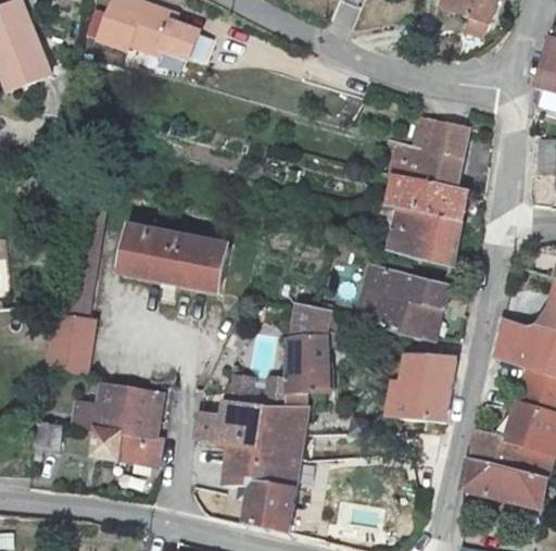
[(19,0),(0,7),(0,38),(8,41),(11,49),(3,52),(17,89),(58,74),(28,0),(19,0)]
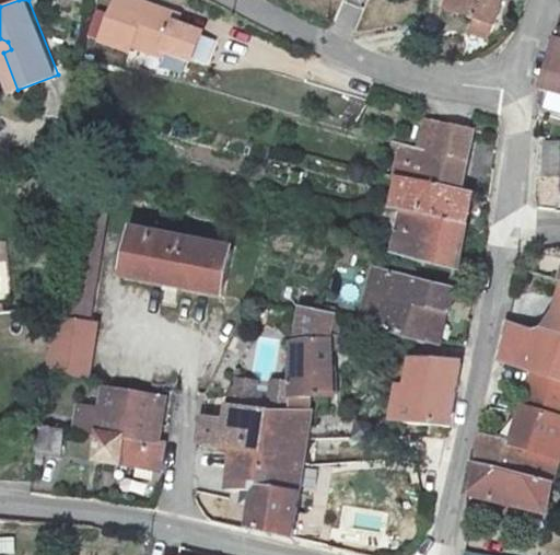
[(74,0),(67,53),(123,65),(133,0),(74,0)]
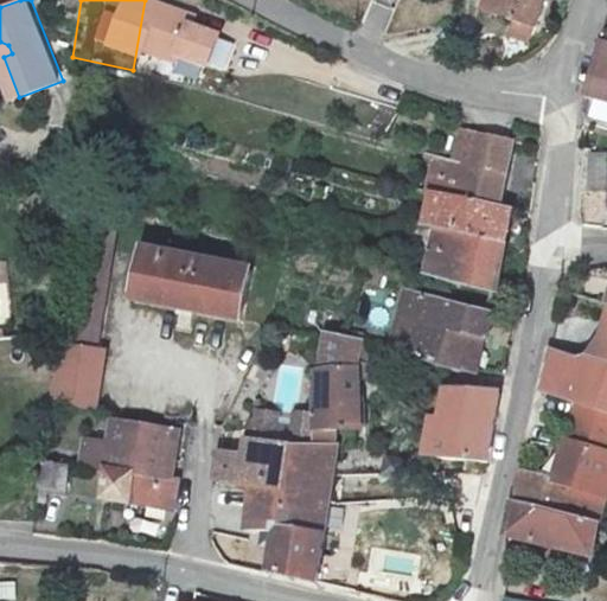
[(480,0),(479,6),(534,14),(537,0),(480,0)]
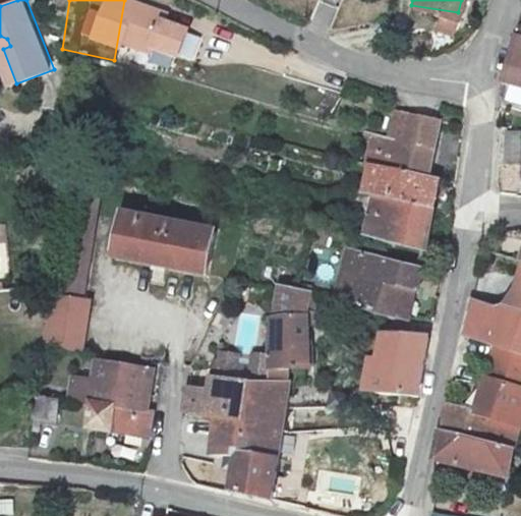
[(150,1),(131,43),(158,55),(160,48),(189,60),(191,56),(216,66),(227,41),(203,30),(205,24),(150,1)]
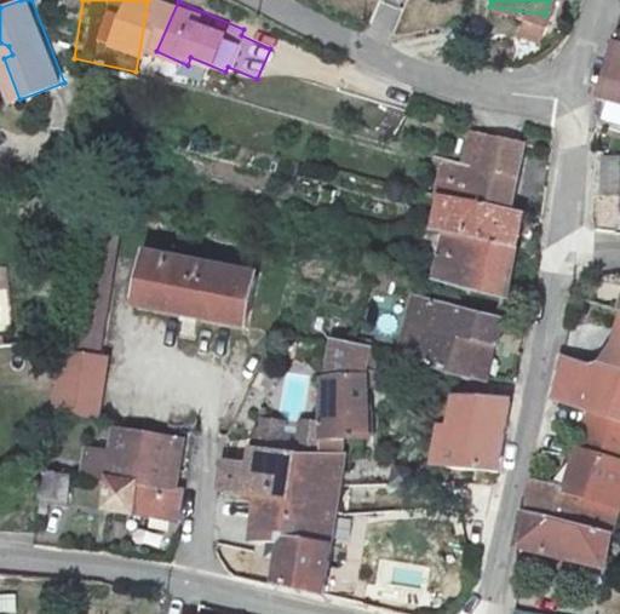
[(619,99),(619,40),(609,38),(596,84),(593,92),(619,99)]
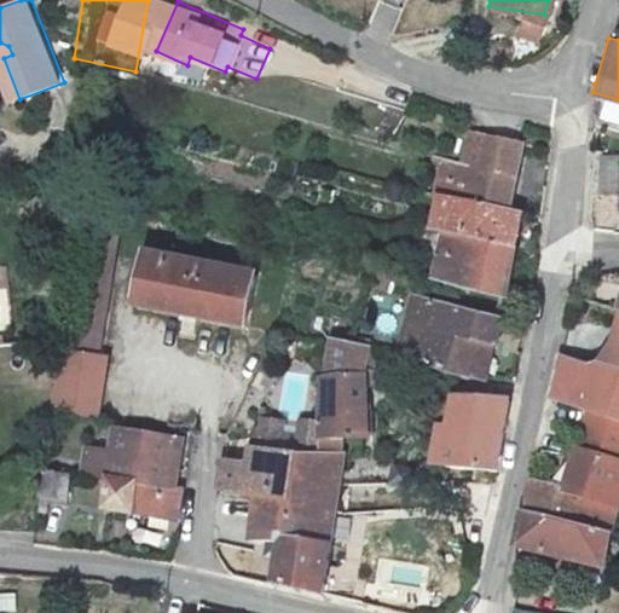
[(505,299),(522,210),(508,208),(525,142),(475,129),(467,163),(437,155),(421,221),(444,227),(433,281),(505,299)]
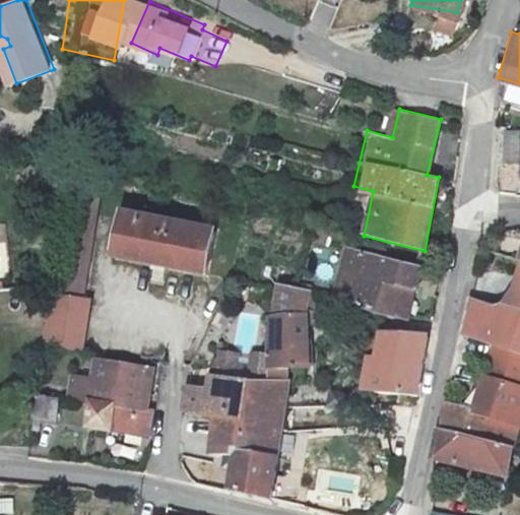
[(516,135),(501,136),(502,167),(517,166),(516,135)]
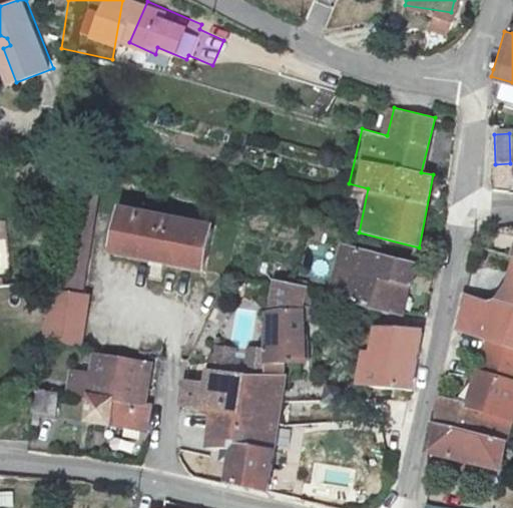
[(59,222),(56,258),(57,259),(49,339),(81,343),(86,293),(81,293),(93,173),(66,166),(59,222)]
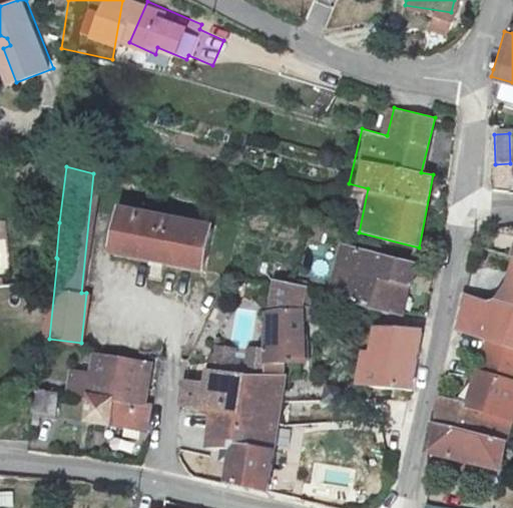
[(116,247),(207,266),(215,221),(123,205),(116,247)]
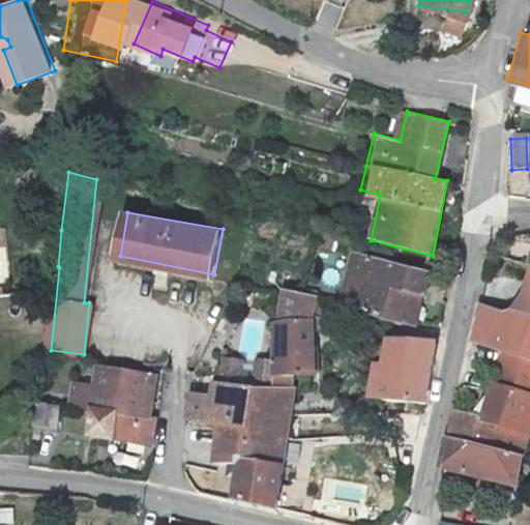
[(396,292),(417,296),(422,271),(347,252),(335,300),(386,320),(390,320),(396,292)]
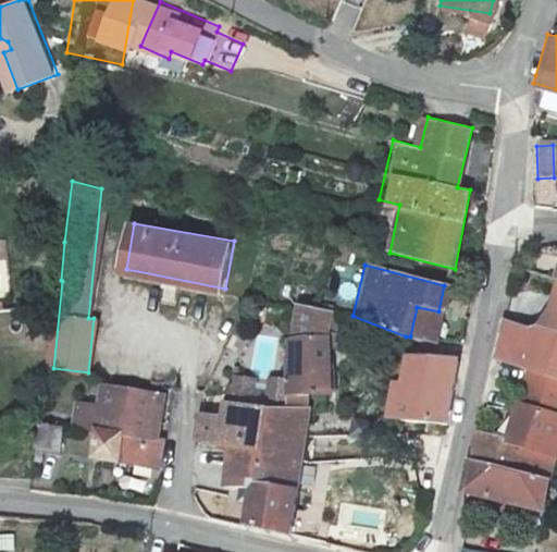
[(327,310),(309,307),(294,303),(283,394),(322,393),(323,344),(327,310)]
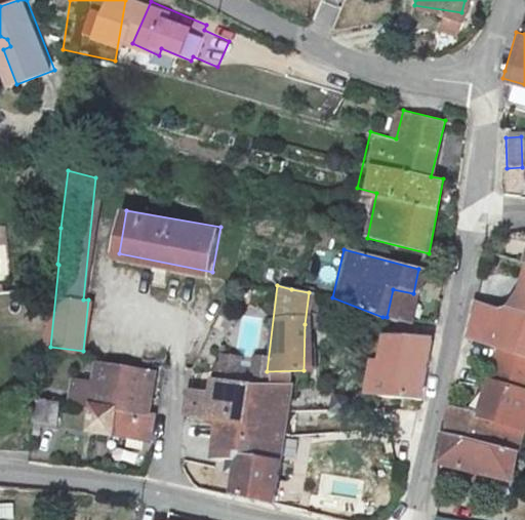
[(407,318),(413,293),(393,289),(387,317),(407,318)]
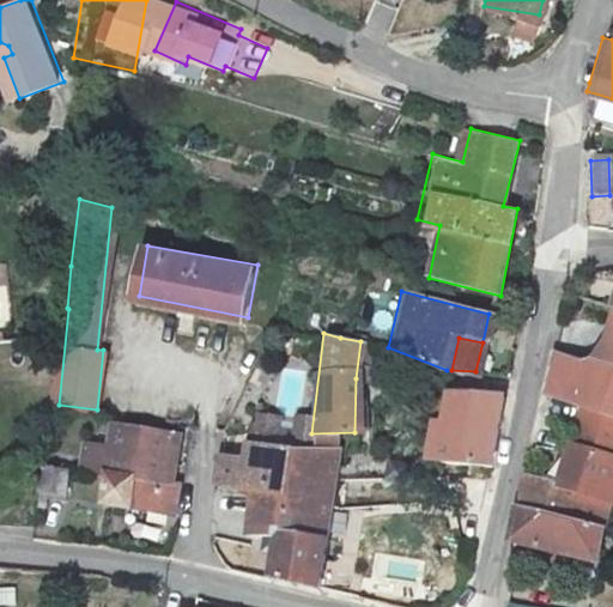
[(612,341),(608,357),(599,353),(595,365),(559,354),(556,377),(554,389),(553,396),(586,406),(612,414),(612,341)]
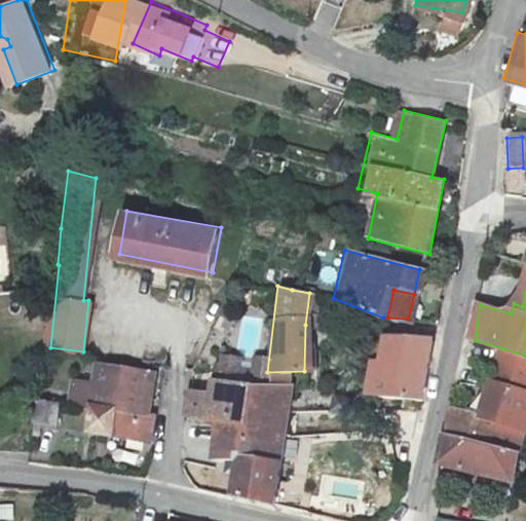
[(368,363),(364,392),(414,399),(425,339),(380,336),(378,364),(368,363)]
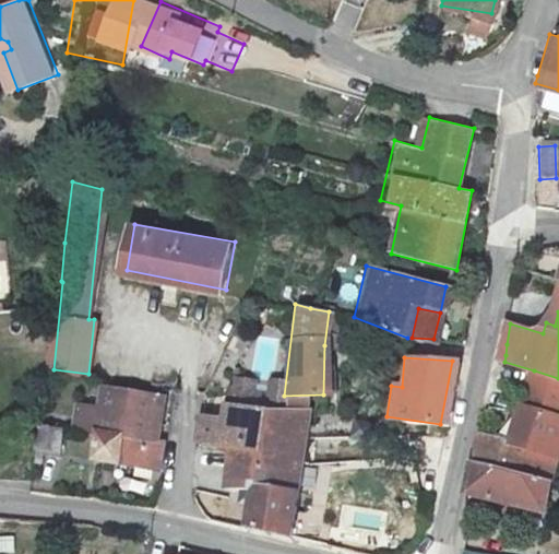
[(230,387),(254,391),(258,375),(233,370),(230,387)]
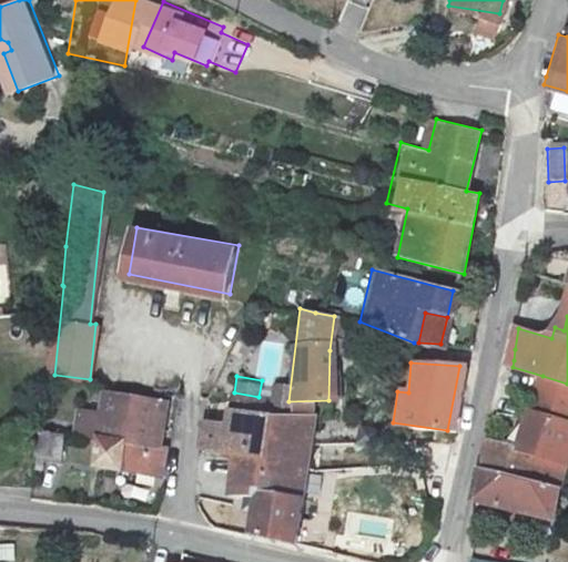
[(492,439),(484,467),(529,479),(551,486),(561,456),(567,457),(567,452),(567,384),(543,376),(531,415),(503,407),(495,439),(492,439)]
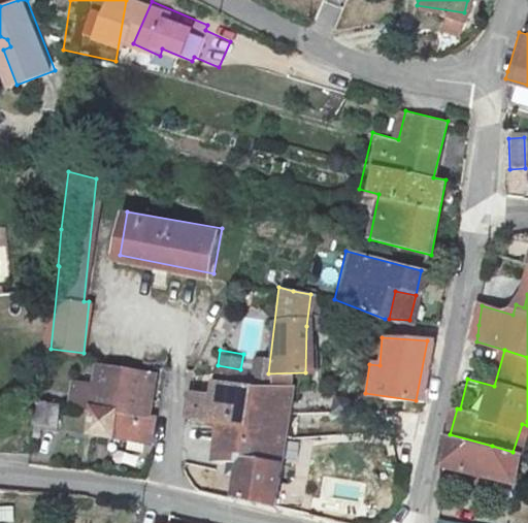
[(87,400),(138,407),(143,370),(92,361),(87,400)]
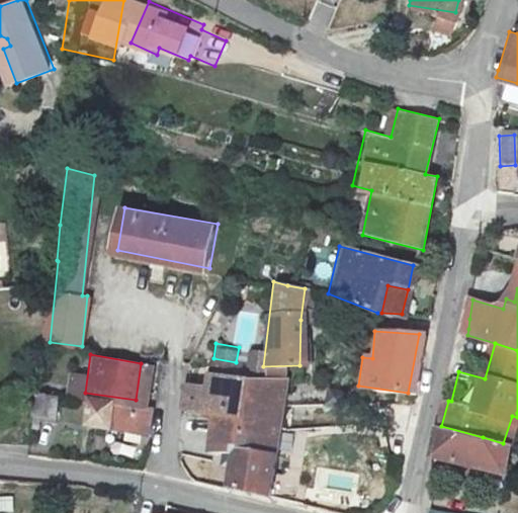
[(245,395),(249,377),(233,372),(212,370),(206,408),(213,410),(242,414),(245,395)]
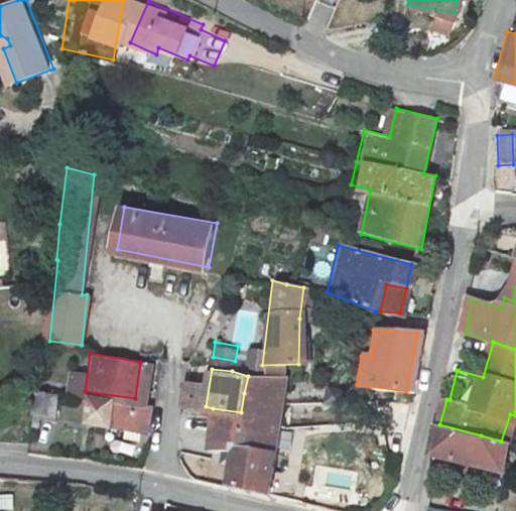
[(261,375),(248,376),(244,393),(283,399),(331,401),(337,375),(261,375)]
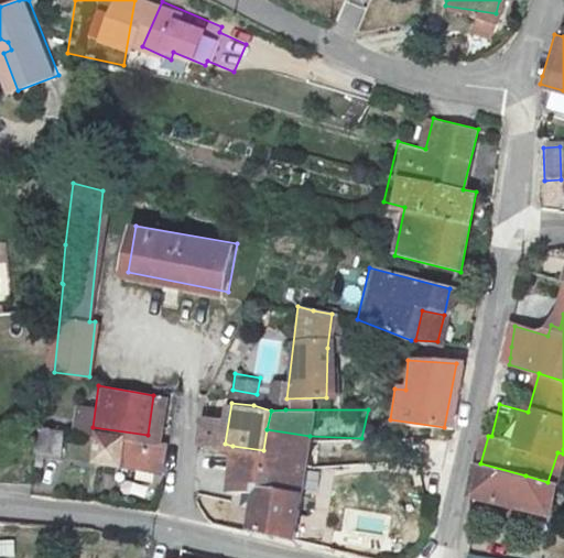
[(26,416),(24,441),(50,444),(53,420),(26,416)]
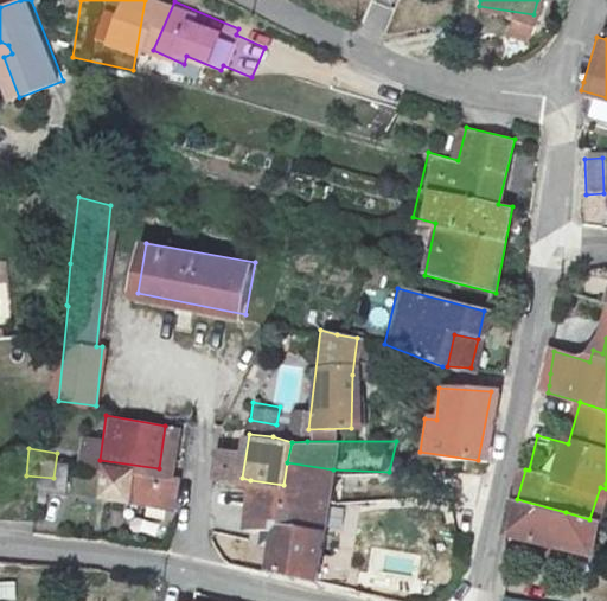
[(165,468),(159,468),(100,460),(95,493),(163,504),(170,470),(165,468)]
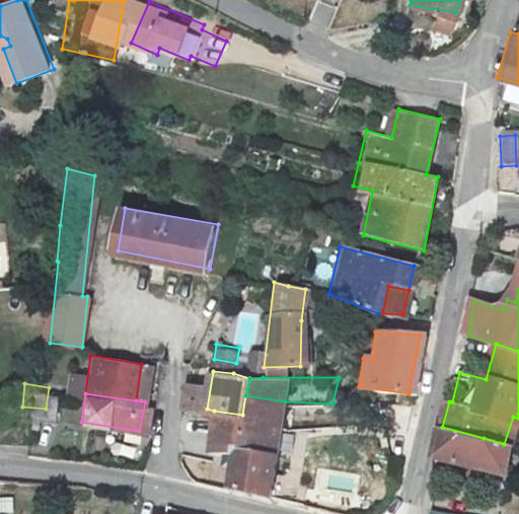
[(285,401),(245,395),(242,415),(214,411),(208,452),(229,457),(224,484),(269,495),(285,401)]
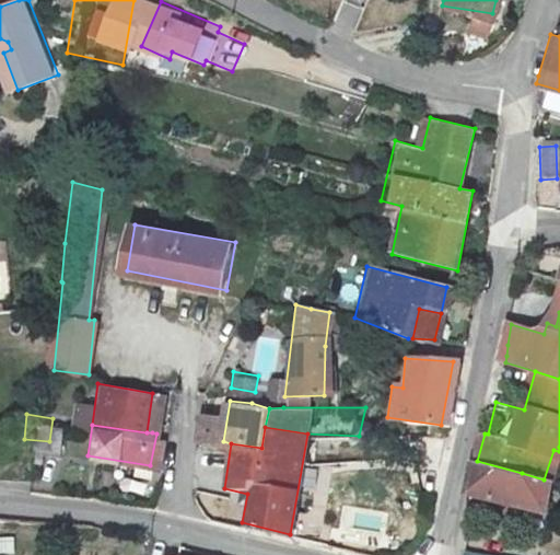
[(522,473),(477,461),(469,490),(470,490),(548,510),(556,484),(544,480),(522,473)]
